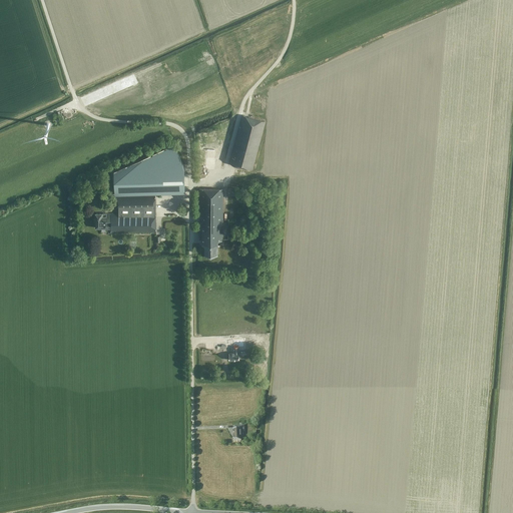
[(251,169),(265,121),(242,115),(229,163),(251,169)]
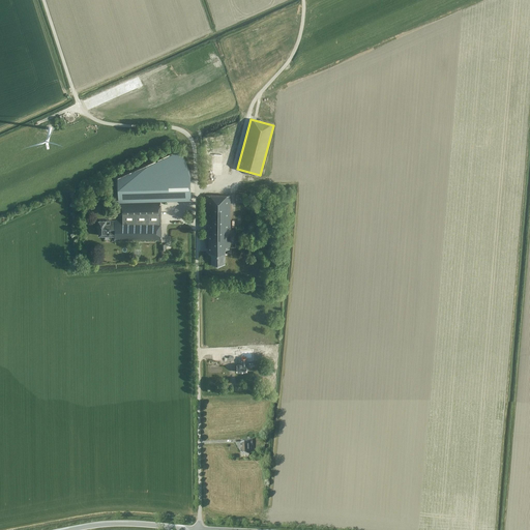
[(190,192),(190,173),(180,149),(118,176),(118,197),(119,197),(119,200),(118,200),(118,202),(160,200),(168,197),(173,195),(179,192),(180,192),(186,192),(190,192)]
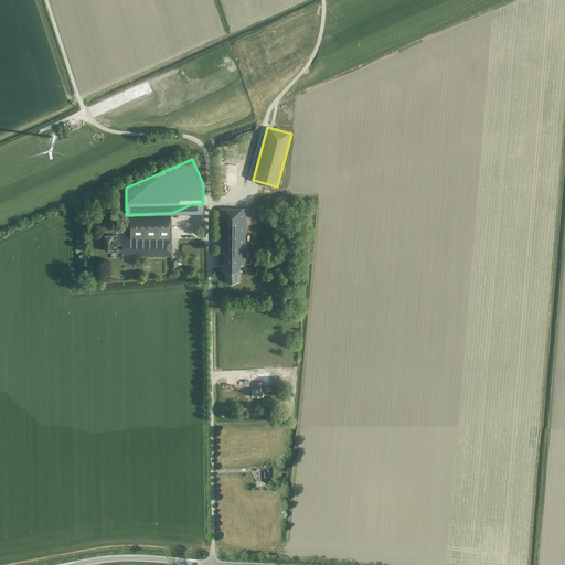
[(255,266),(255,251),(251,251),(251,263),(246,263),(246,208),(220,208),(220,263),(222,263),(222,270),(225,270),(225,280),(231,280),(231,284),(234,284),(235,284),(235,280),(240,280),(240,265),(244,265),(244,266),(255,266)]
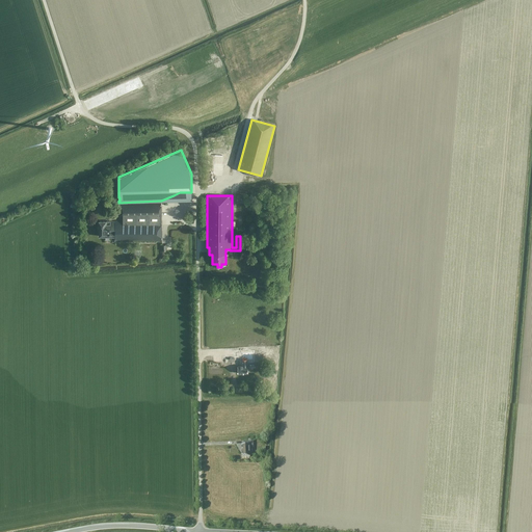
[(162,241),(161,203),(120,204),(118,219),(116,219),(116,220),(106,220),(106,221),(99,221),(99,236),(114,236),(114,241),(162,241)]
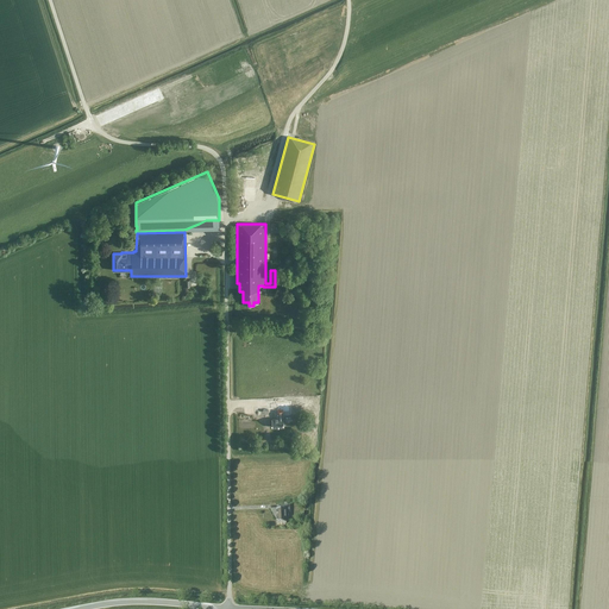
[(272,427),(284,427),(283,419),(283,409),(277,409),(277,419),(271,419),(272,427)]
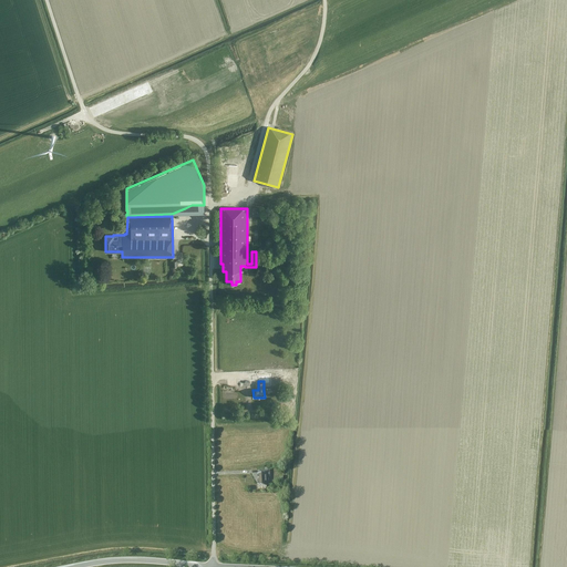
[(260,475),(257,475),(258,487),(267,487),(266,477),(270,477),(269,471),(260,471),(260,475)]
